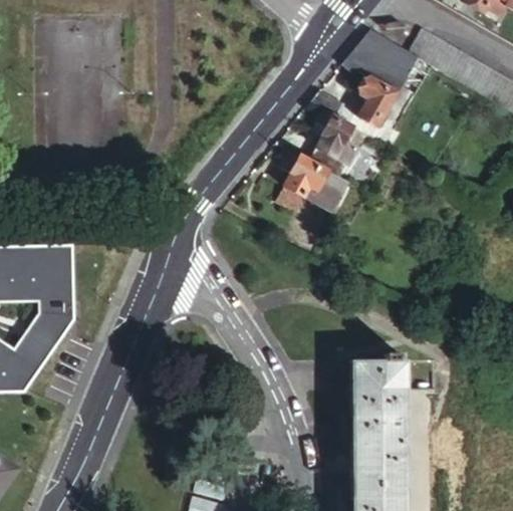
[(468,0),(501,19),(504,15),(512,19),(512,0),(468,0)]
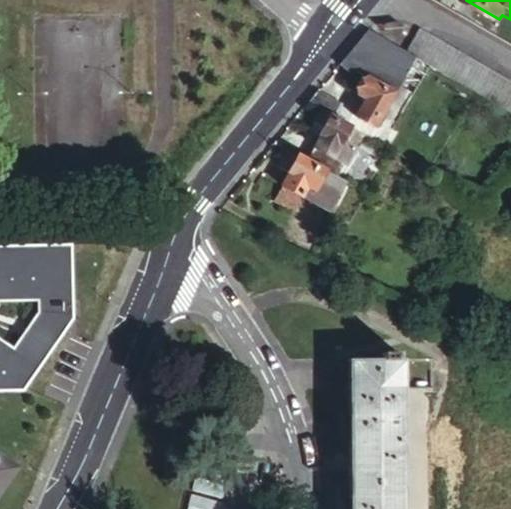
[(376,30),(369,27),(366,30),(342,60),(356,67),(356,55),(376,30)]
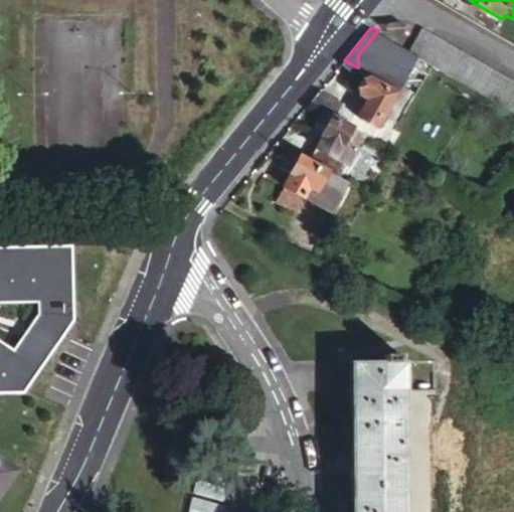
[(419,54),(513,108),(513,77),(423,27),(410,49),(419,54)]
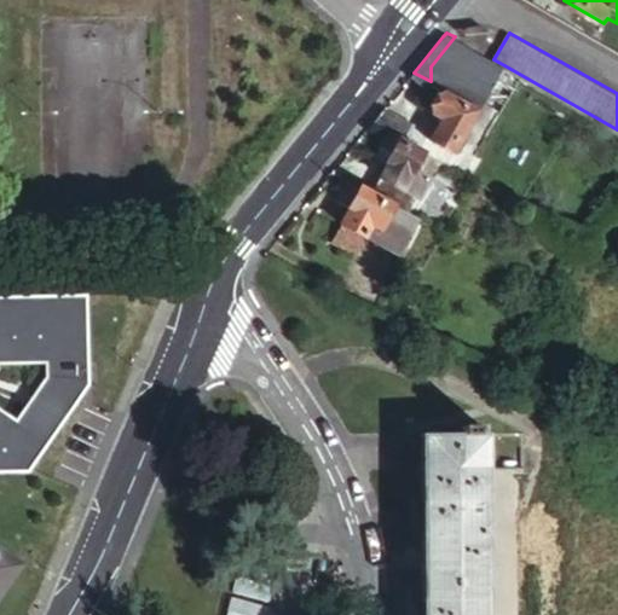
[(504,65),(494,59),(455,36),(431,67),(431,81),(446,90),(480,108),(489,93),(504,65)]
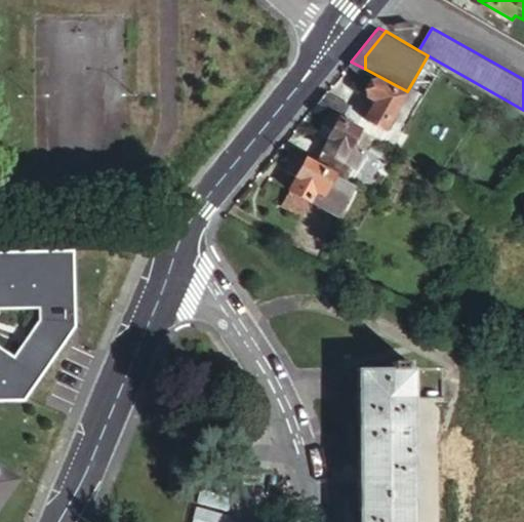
[(407,91),(378,76),(369,93),(378,98),(369,116),(389,126),(402,103),(407,91)]
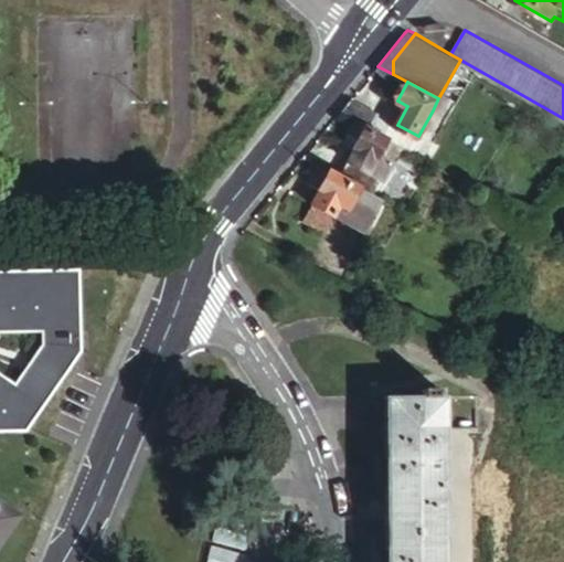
[(446,85),(438,98),(433,110),(448,119),(463,94),(446,85)]
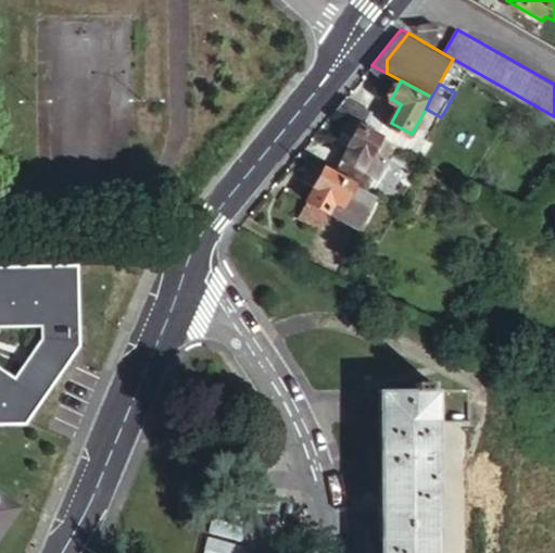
[(347,95),(335,110),(351,118),(354,121),(363,104),(347,95)]
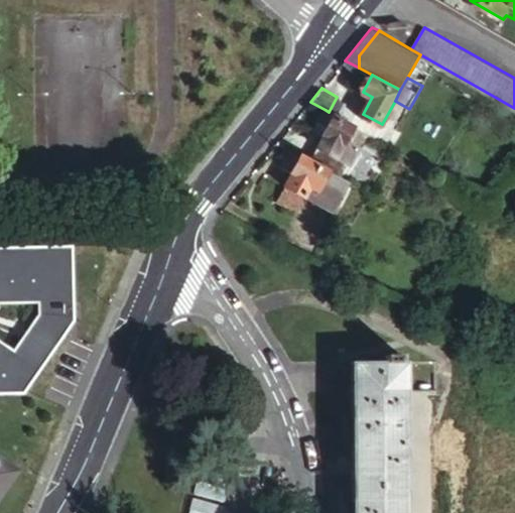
[(329,112),(337,116),(345,102),(337,97),(329,112)]
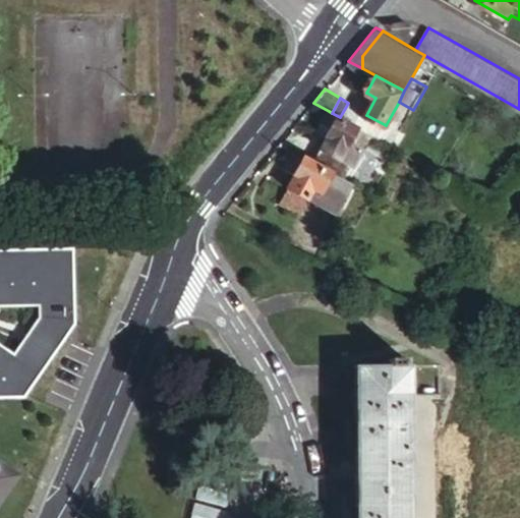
[(364,130),(340,117),(332,113),(329,111),(318,130),(329,135),(314,161),(343,177),(350,164),(354,166),(362,153),(350,147),(354,136),(360,139),(364,130)]
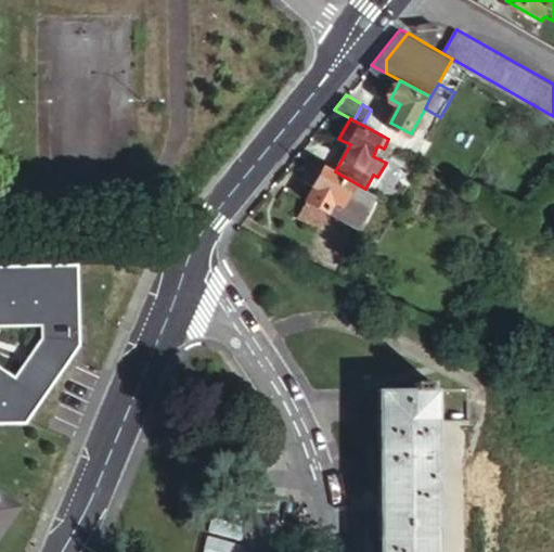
[(324,166),(317,161),(307,178),(316,182),(324,166)]
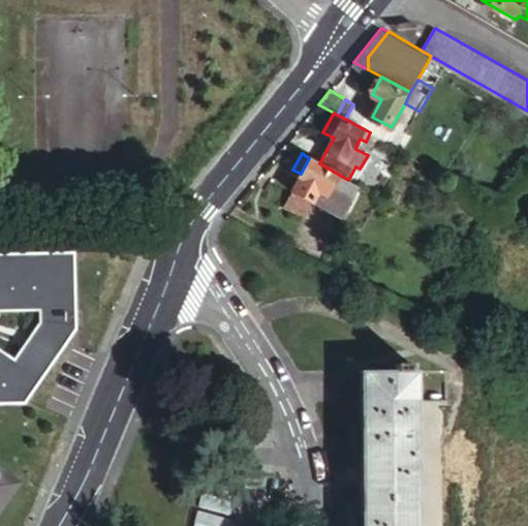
[(348,180),(319,163),(309,158),(301,174),(303,176),(293,191),(341,216),(358,185),(348,180)]
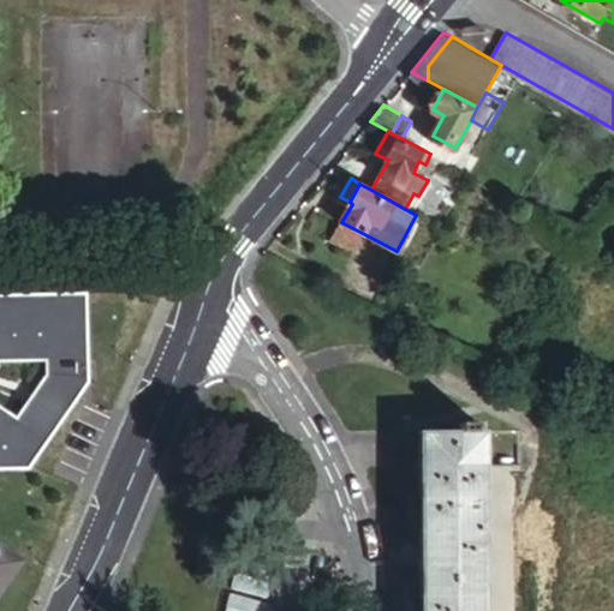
[(0,466),(28,466),(87,381),(85,291),(0,292),(0,466)]
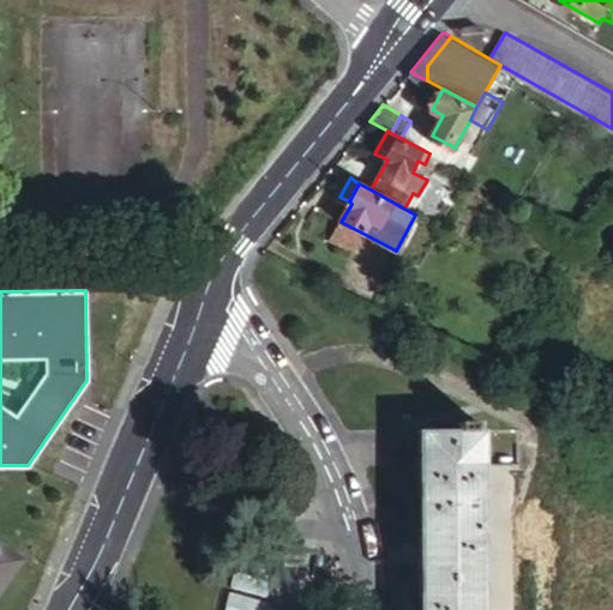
[(456,432),(420,430),(420,609),(487,609),(487,432),(479,432),(479,423),(457,423),(456,432)]
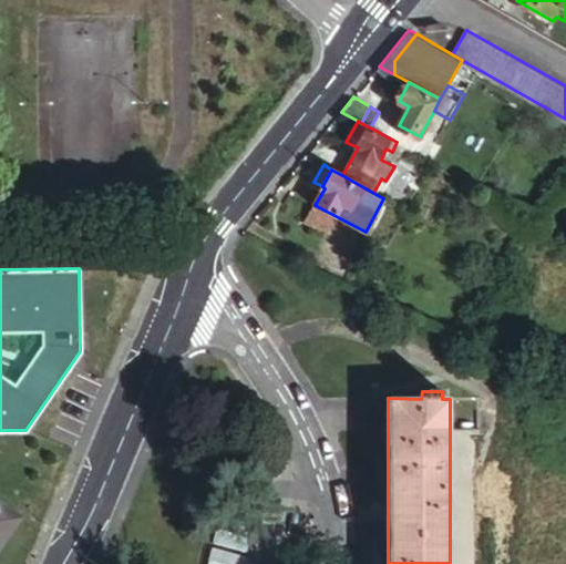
[(0,543),(20,515),(0,500),(0,543)]
